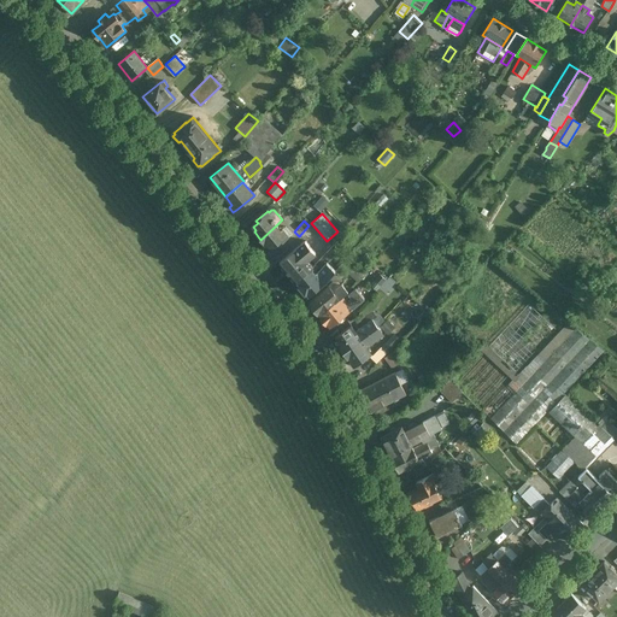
[(276,225),(260,240),(266,246),(268,245),(271,250),(277,246),(289,236),(282,229),(281,230),(276,225)]
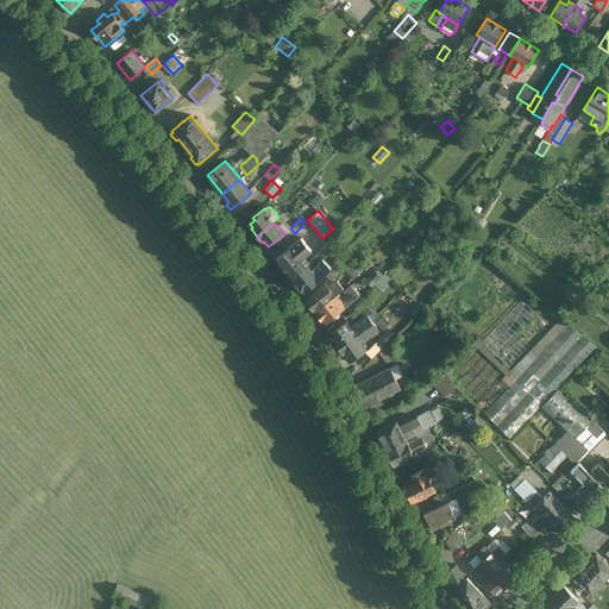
[(302,238),(276,258),(293,278),(309,264),(305,258),(313,251),(302,238)]
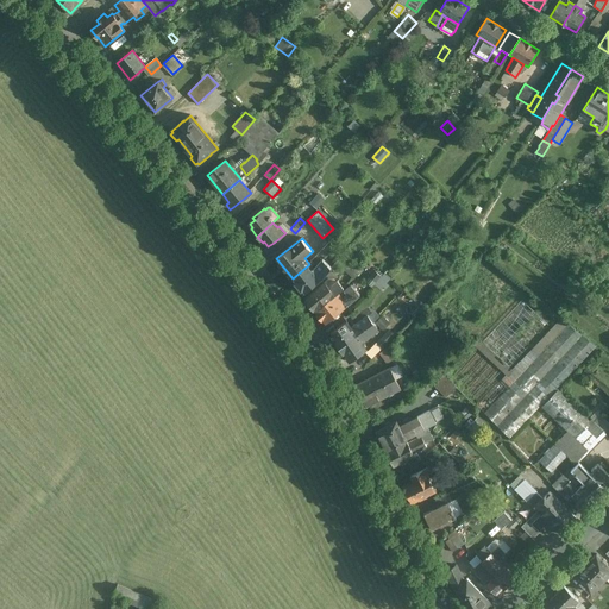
[(337,246),(331,242),(324,250),(328,255),(337,246)]
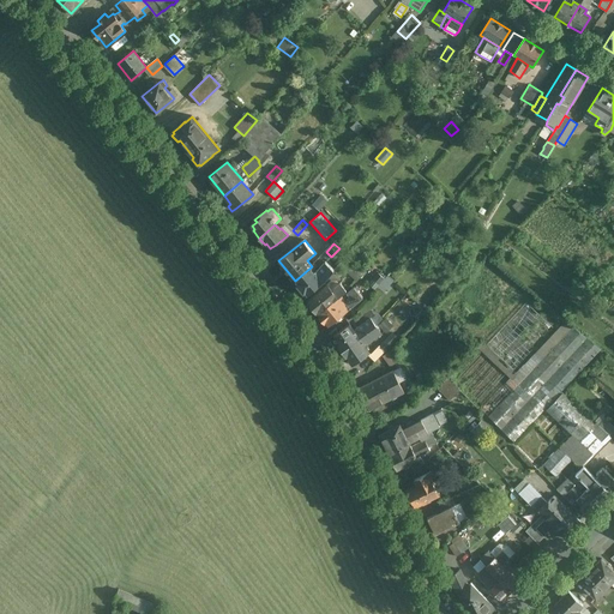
[(319,269),(314,272),(313,270),(318,266),(315,264),(312,266),(295,281),(307,295),(325,281),(335,270),(325,263),(319,269)]
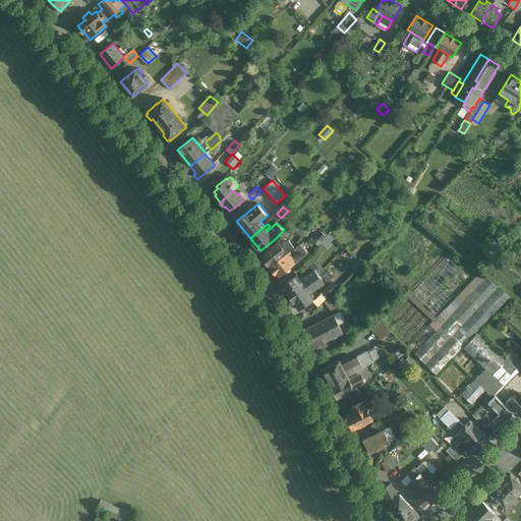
[(306,233),(299,227),(294,232),(302,238),(306,233)]
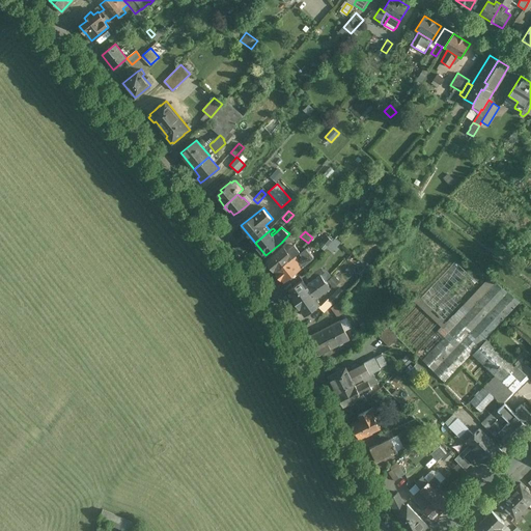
[(327,235),(318,245),(324,250),(332,241),(327,235)]
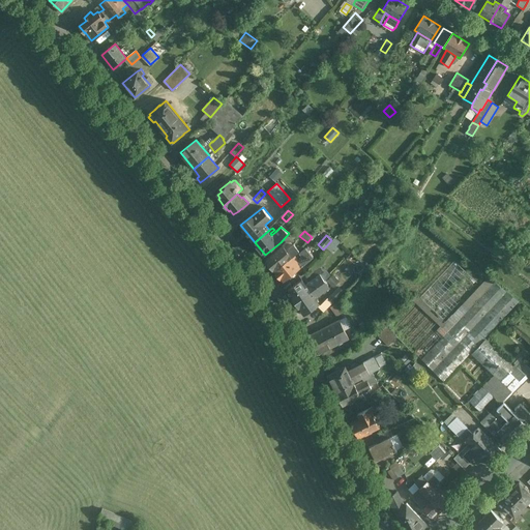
[(284,246),(266,261),(267,262),(266,263),(269,267),(271,266),(274,270),(295,255),(300,252),(300,251),(294,244),(289,249),(288,253),(284,246)]
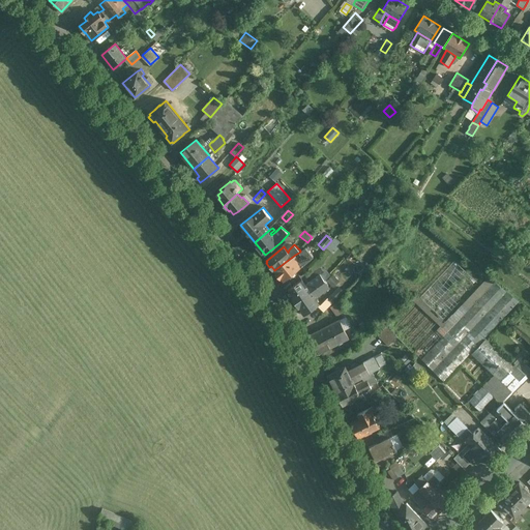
[(295,255),(274,270),(283,282),(313,257),(306,247),(300,254),(301,255),(299,256),(301,257),(299,259),(295,255)]
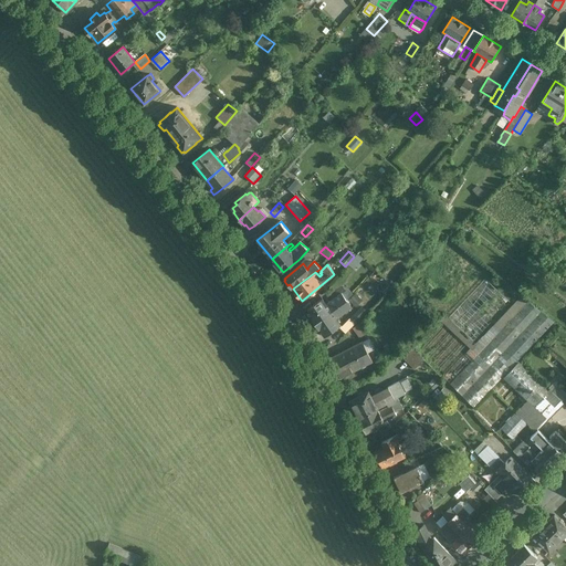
[(342,293),(328,303),(327,306),(332,312),(346,301),(347,301),(342,293)]
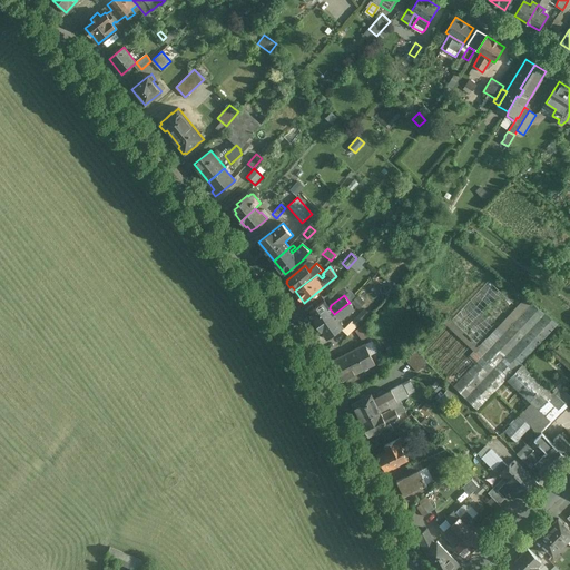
[(324,301),(308,312),(313,318),(317,325),(334,314),(330,308),(324,301)]
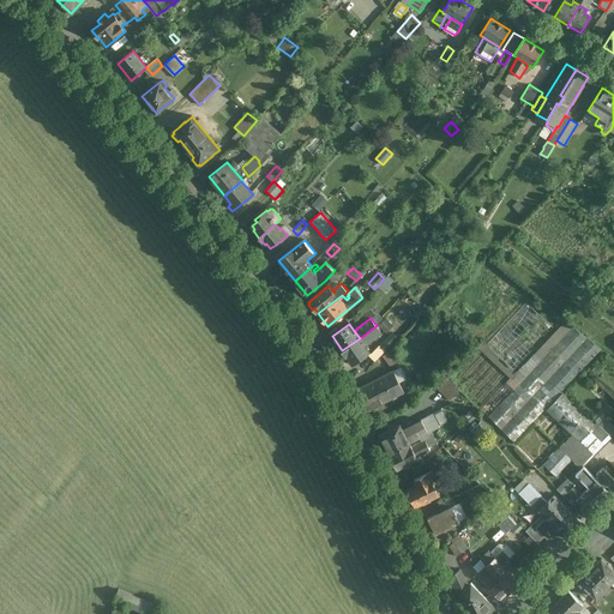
[(375,326),(360,338),(363,344),(367,344),(384,332),(381,327),(378,329),(375,326)]
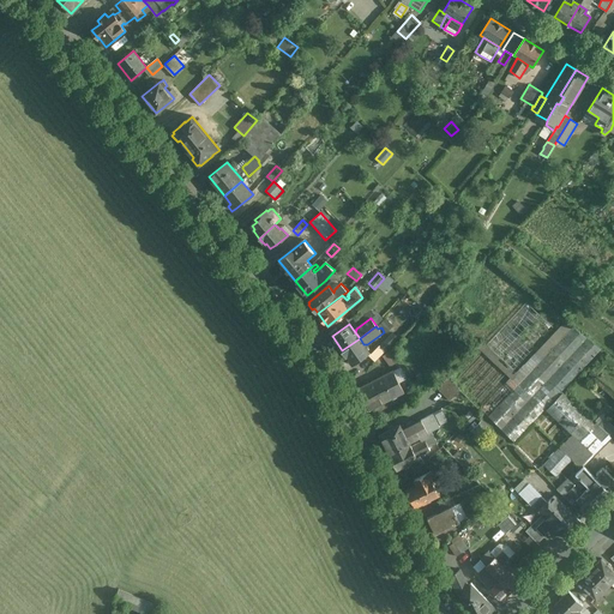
[(579,440),(589,431),(602,443),(609,435),(613,431),(613,426),(606,419),(600,425),(596,422),(595,423),(561,392),(602,349),(573,326),(519,384),(515,380),(488,408),(493,411),(488,416),(515,443),(546,409),(573,435),(566,443),(565,441),(543,465),(557,476),(572,459),(579,467),(593,453),(579,440)]
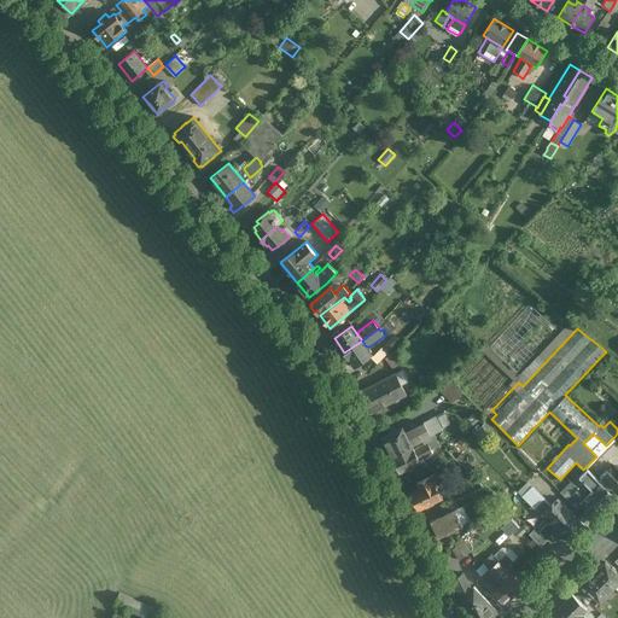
[(362,340),(344,353),(355,367),(372,355),(366,347),(362,340)]
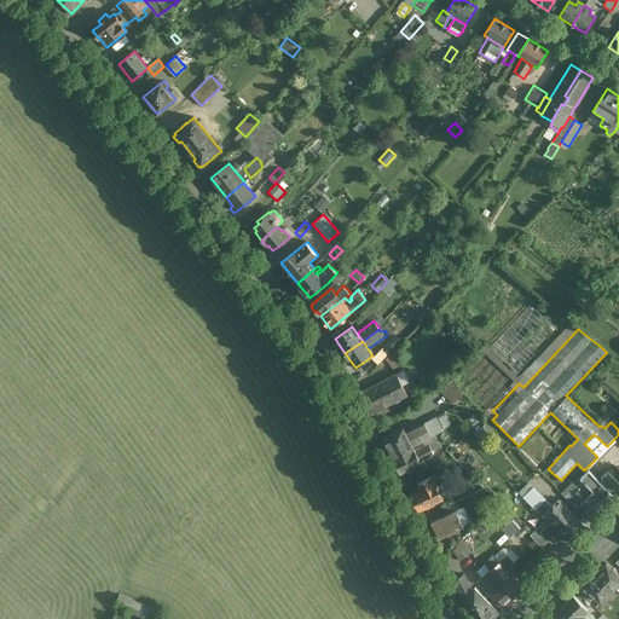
[(499,342),(489,343),(489,354),(501,353),(499,342)]
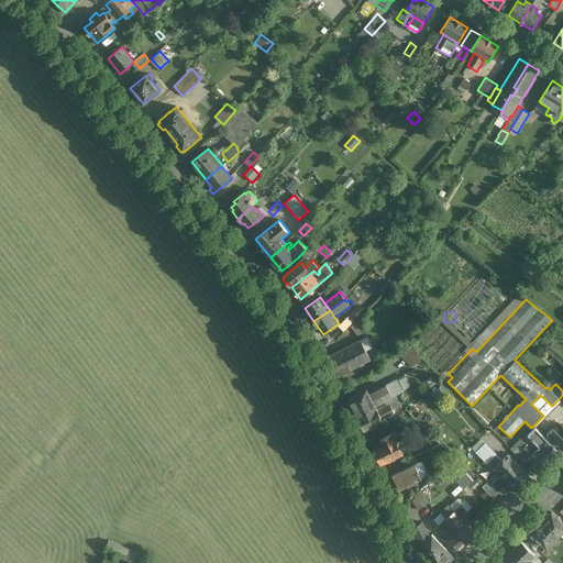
[(439,317),(414,344),(419,349),(443,321),(439,317)]
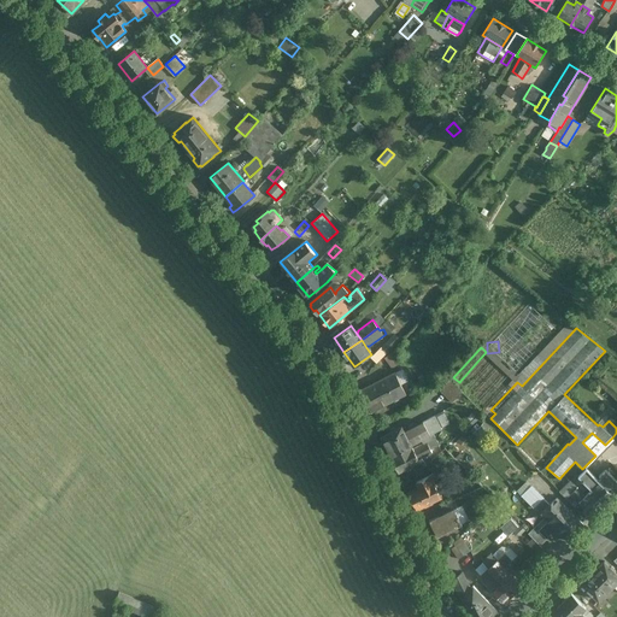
[(395,350),(385,358),(392,369),(403,360),(395,350)]
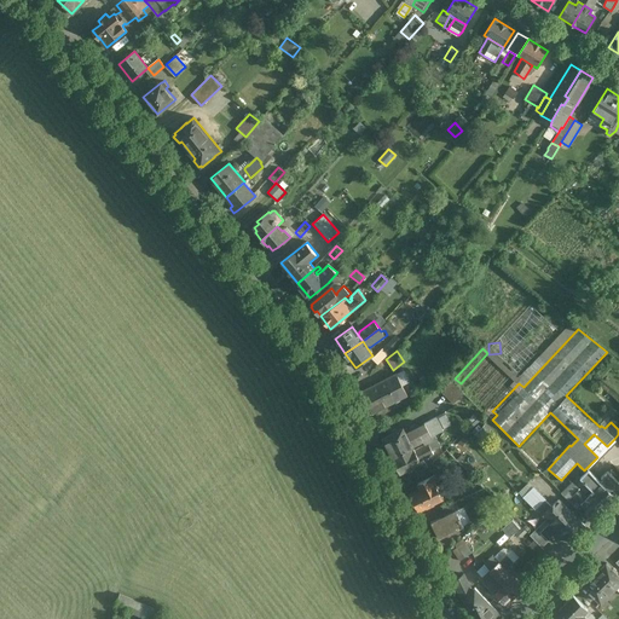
[(490,354),(462,385),(467,389),(495,359),(490,354)]
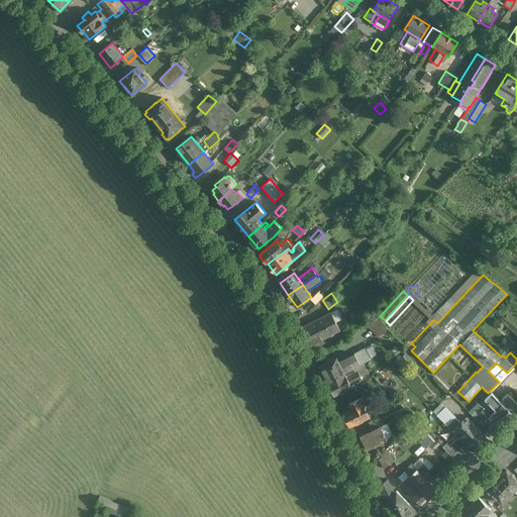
[(414,301),(391,326),(395,330),(418,305),(414,301)]
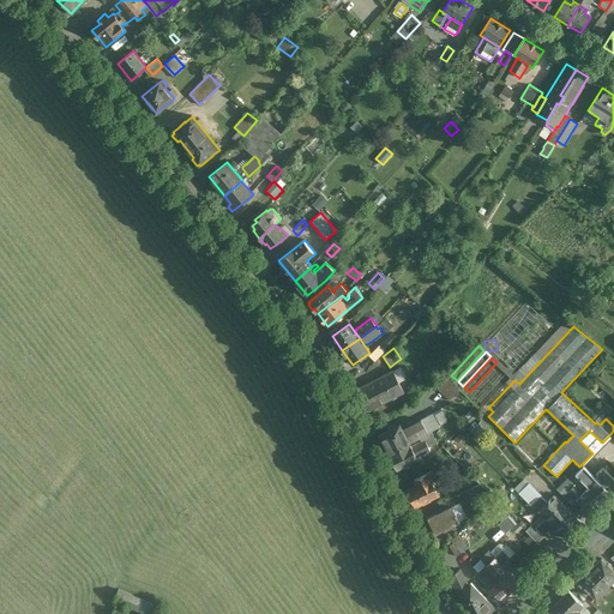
[(498,365),(471,393),(476,398),(503,369),(498,365)]
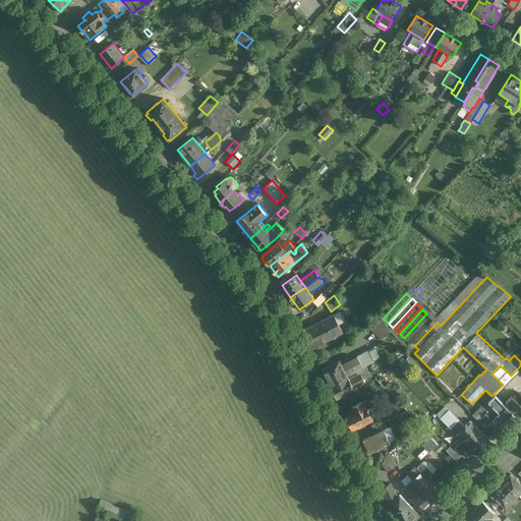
[(427,313),(405,339),(409,343),(432,319),(427,313)]
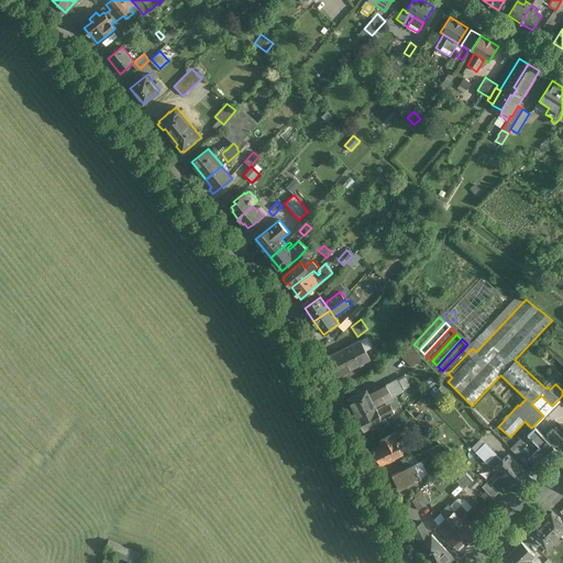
[(361,340),(328,356),(338,376),(372,360),(361,340)]
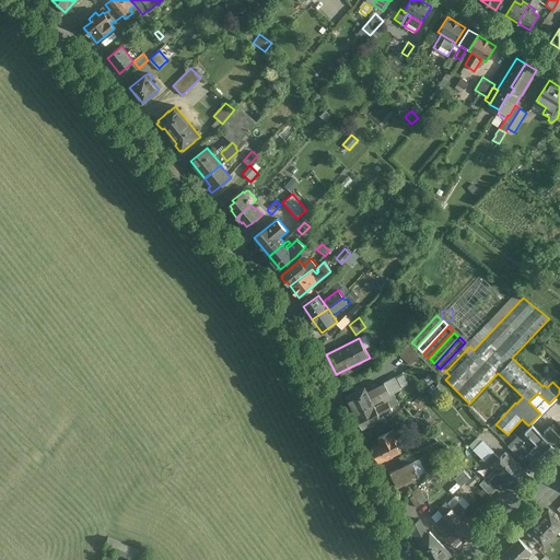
[(420,357),(407,342),(397,351),(410,365),(420,357)]
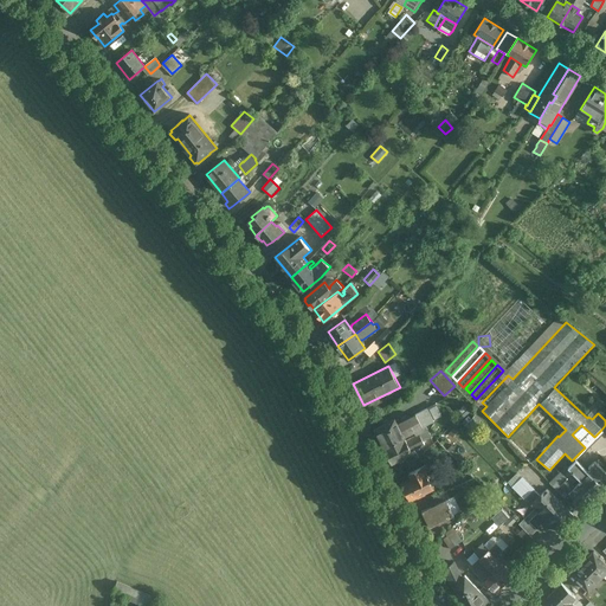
[(434,421),(427,408),(416,414),(416,416),(424,432),(406,440),(412,453),(416,452),(414,450),(425,445),(424,440),(431,437),(426,425),(434,421)]
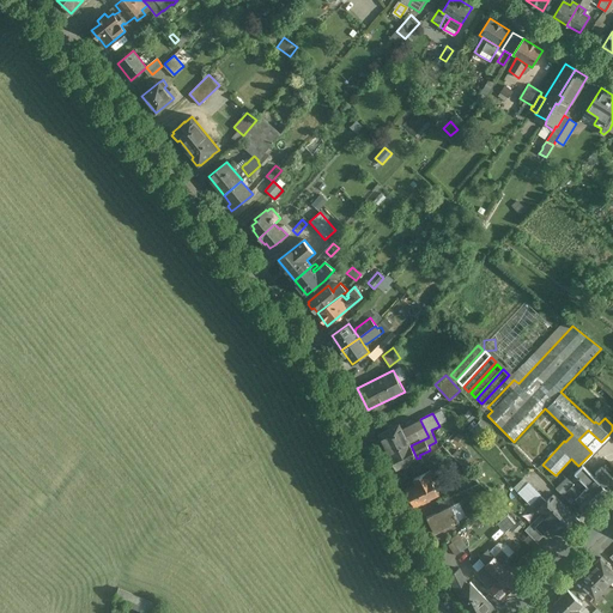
[(420,420),(402,430),(410,443),(411,445),(429,437),(420,420)]
